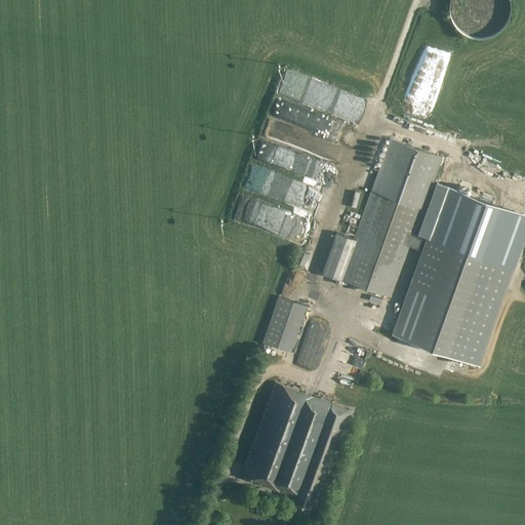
[(276,102),(263,136),(336,163),(344,144),(278,120),(284,105),(276,102)]
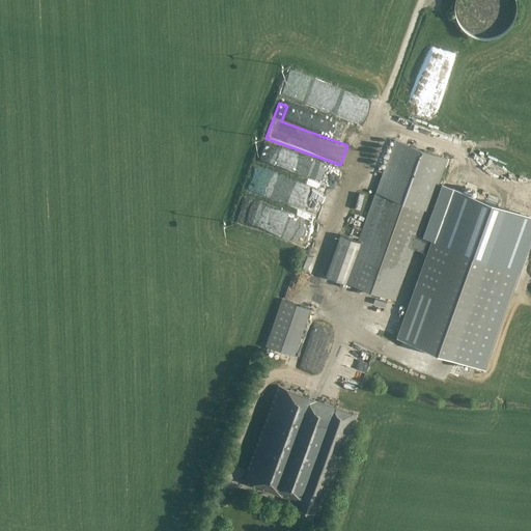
[(394,140),(359,242),(339,234),(325,276),(394,301),(413,248),(426,253),(396,337),(454,359),(485,370),(521,272),(430,241),(417,235),(445,158),(394,140)]
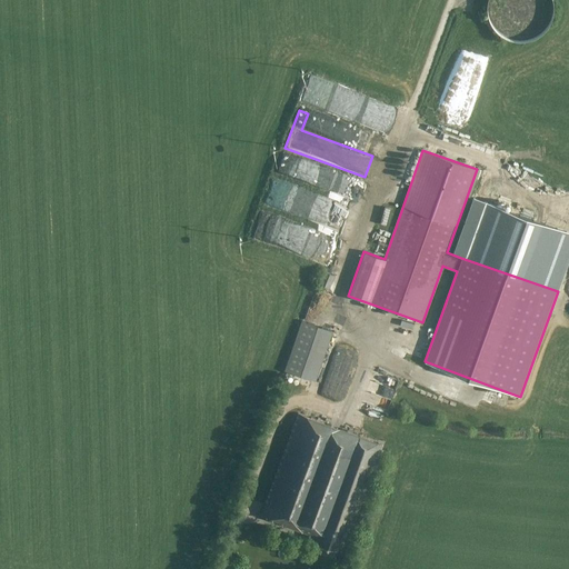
[(568,235),(480,205),(461,258),(558,291),(568,258),(568,235)]
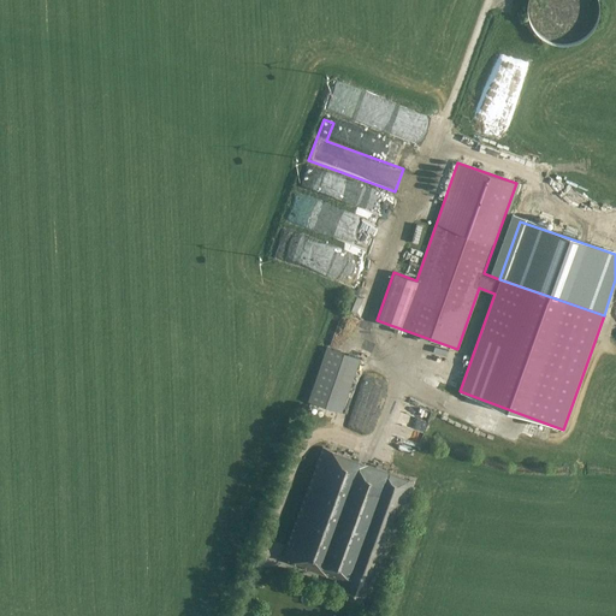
[(361,297),(349,294),(344,308),(361,314),(362,308),(359,307),(361,297)]
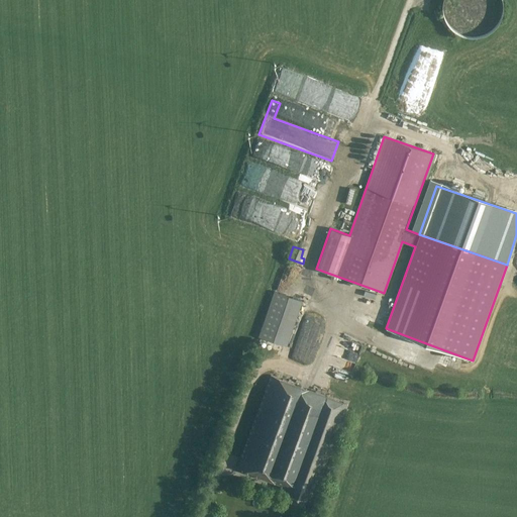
[(273,292),(257,336),(287,346),(302,301),(273,292)]
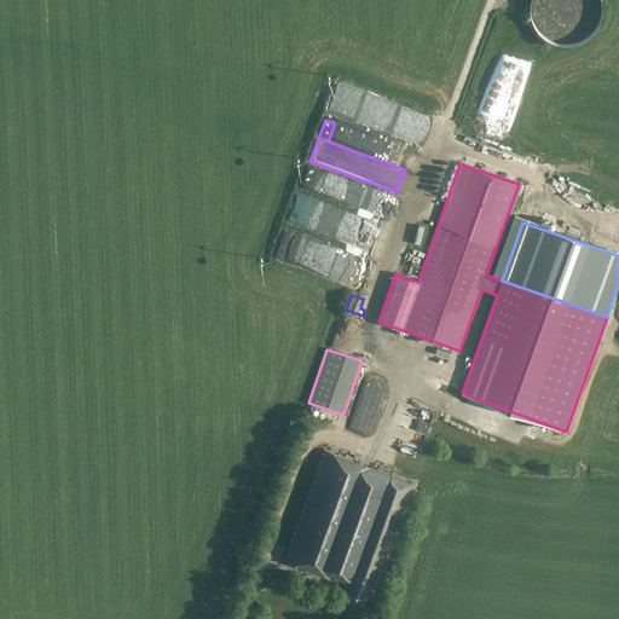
[(357,527),(380,472),(323,451),(283,561),(339,582),(357,527)]
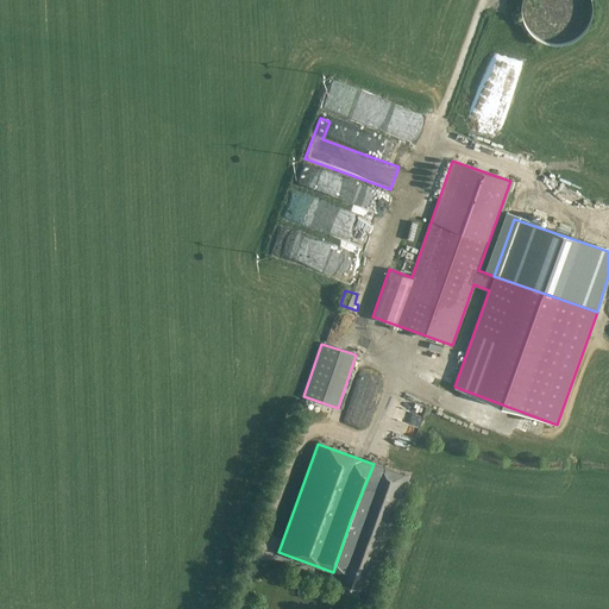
[(409,477),(374,464),(351,519),(333,572),(340,575),(339,579),(359,588),(363,578),(368,579),(371,570),(375,571),(409,477)]
